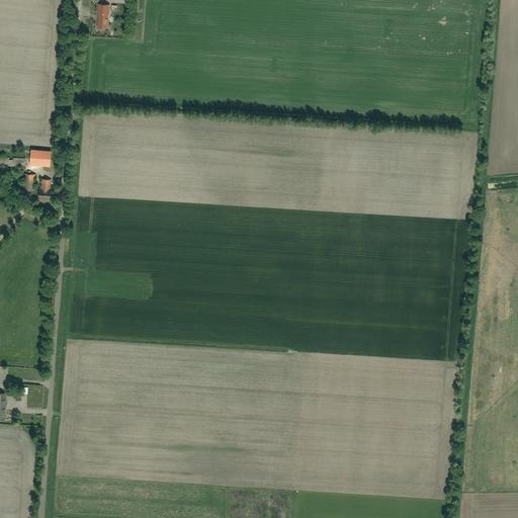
[(106,29),(107,5),(98,5),(97,28),(106,29)]
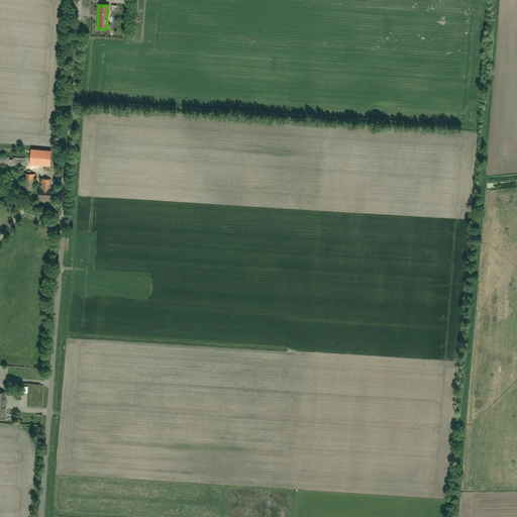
[(31,149),(30,164),(53,166),(54,151),(31,149)]
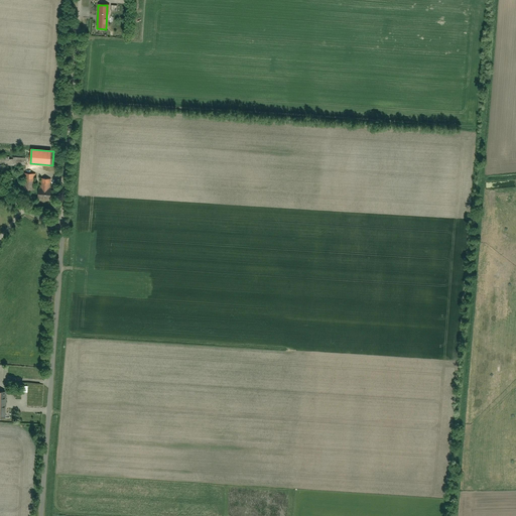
[(0,155),(0,164),(22,166),(22,157),(0,155)]
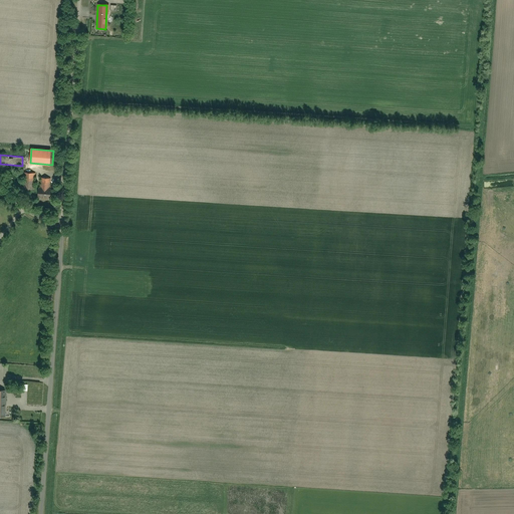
[(31,174),(22,174),(22,189),(31,189),(32,185),(32,179),(31,179),(31,174)]
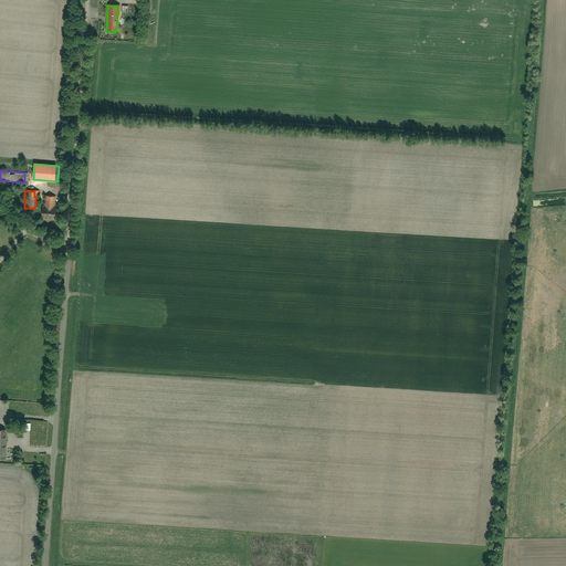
[(54,218),(54,211),(53,211),(53,197),(49,197),(49,196),(44,196),(43,209),(40,209),(40,217),(43,217),(43,218),(54,218)]
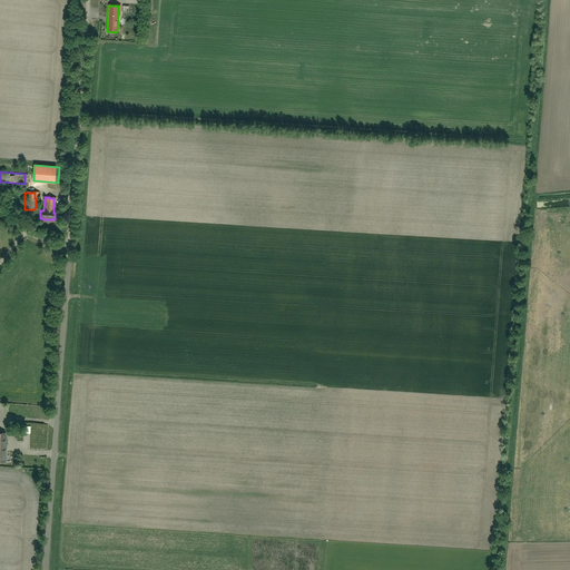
All buildings are outlined.
